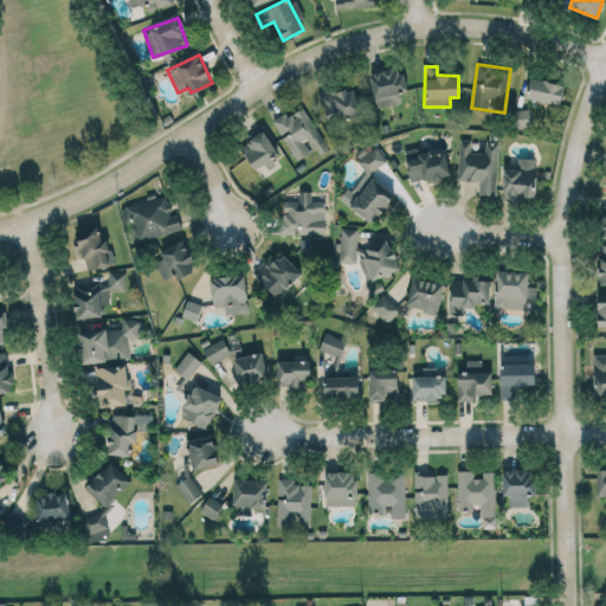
[(375,107),(399,103),(398,94),(406,92),(401,68),(369,72),(375,107)]
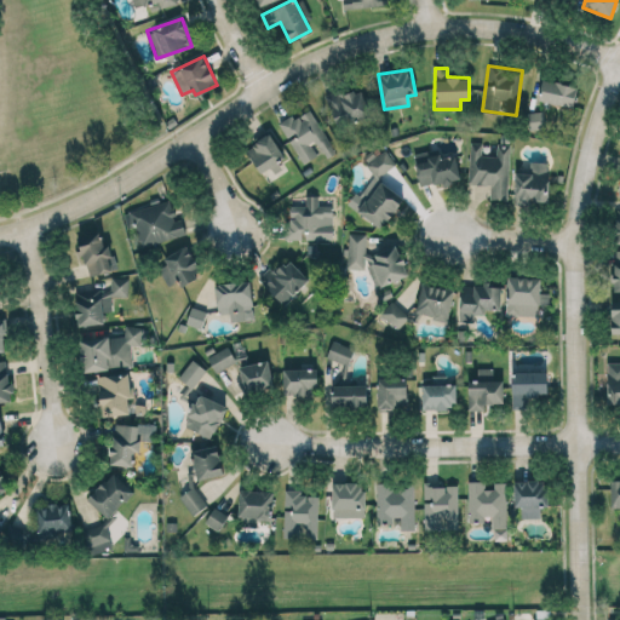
[(574,105),(578,85),(541,80),(539,102),(574,105)]
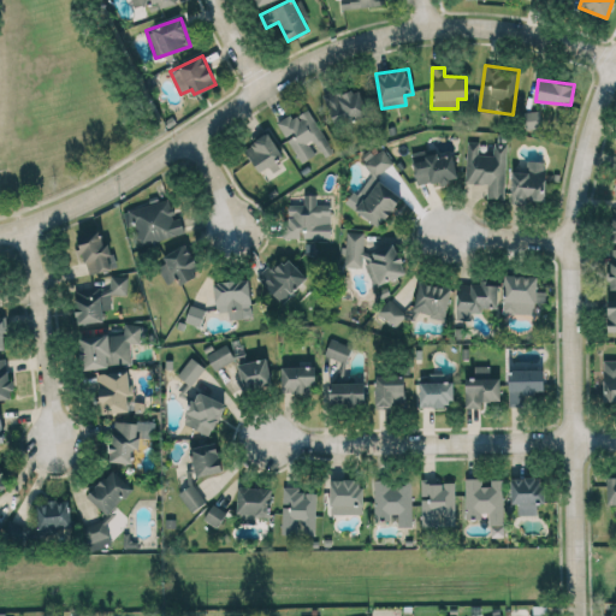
[(338,130),(369,117),(357,86),(325,98),(338,130)]
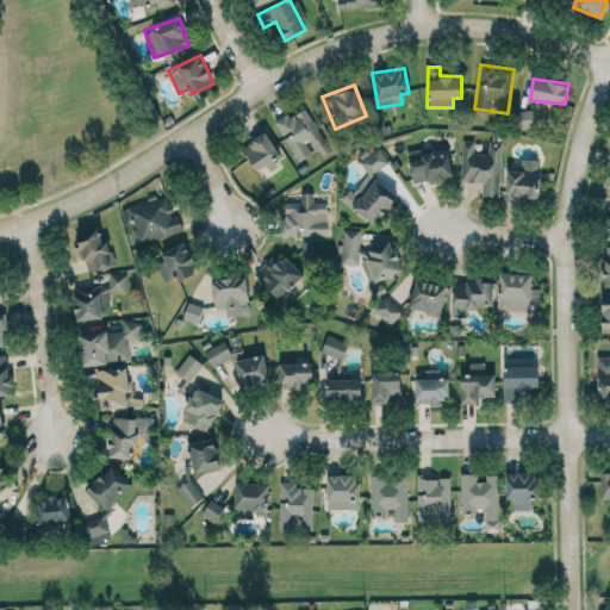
[(284,137),(284,136),(298,161),(317,149),(322,156),(330,150),(304,105),(275,123),(284,137)]
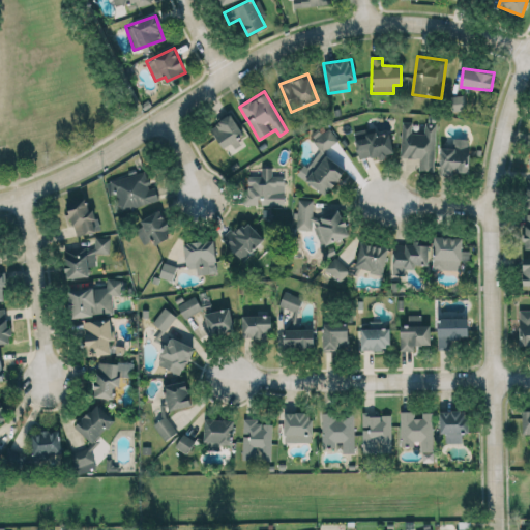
[(452,112),(466,111),(465,94),(451,95),(452,112)]
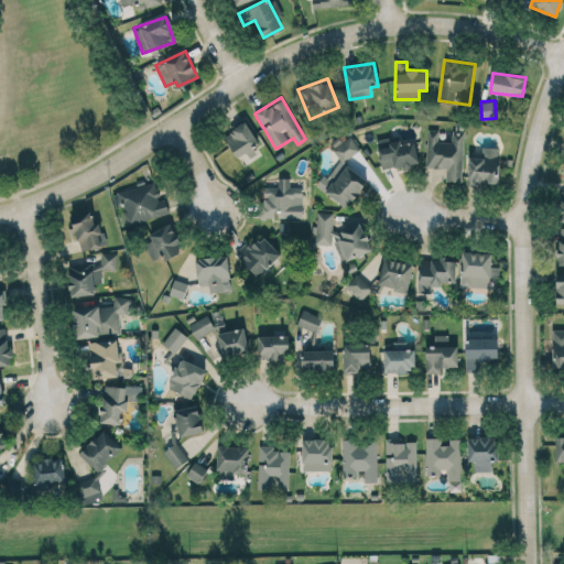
[(462,181),(464,131),(452,131),(452,141),(438,141),(438,129),(427,129),(426,167),(446,169),(446,181),(462,181)]
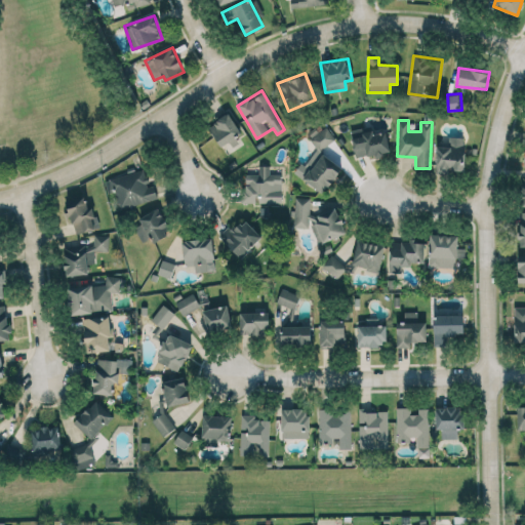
[(303,173),(318,193),(342,173),(326,152),(338,143),(326,126),(310,139),(320,153),(310,161),(313,166),(303,173)]
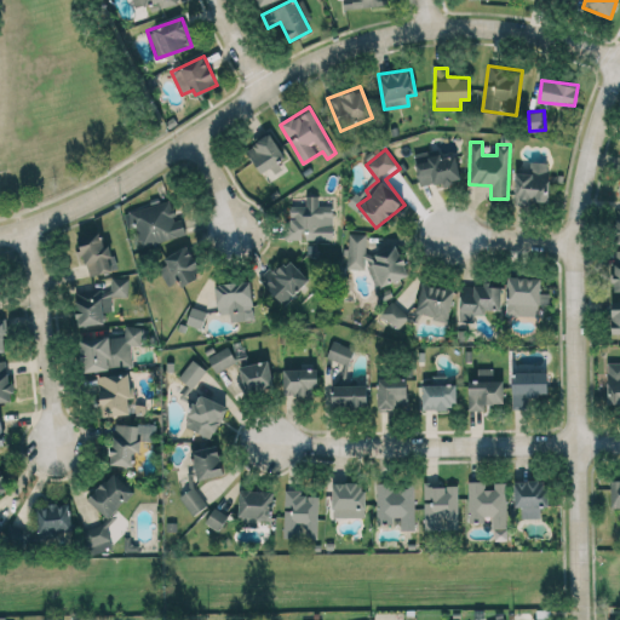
[(461,181),(457,149),(414,155),(419,187),(461,181)]
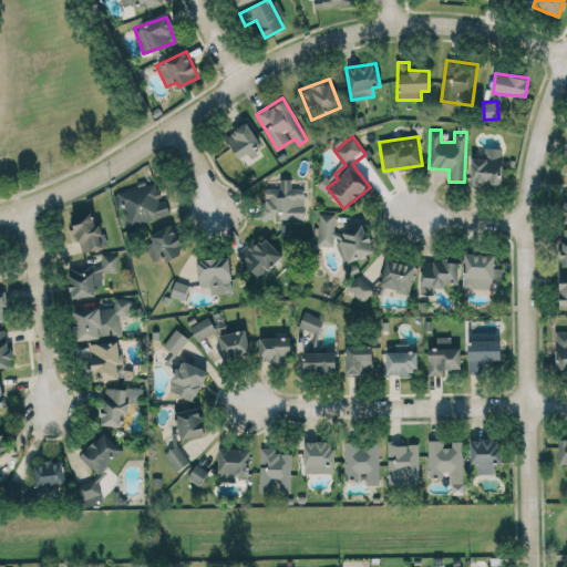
[(472,156),(471,185),(501,186),(502,148),(484,147),(484,156),(472,156)]
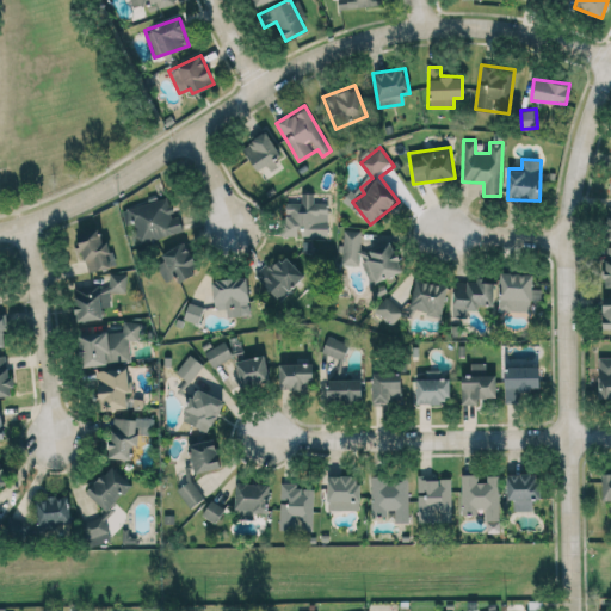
[(328,235),(328,203),(314,202),(314,192),(301,192),(301,197),(284,196),(284,235),(328,235)]
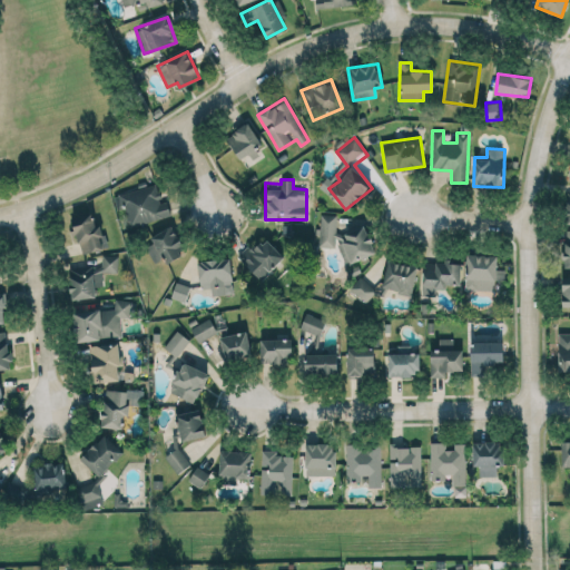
[(124,207),(130,228),(172,215),(167,202),(161,203),(156,183),(112,196),(116,209),(124,207)]
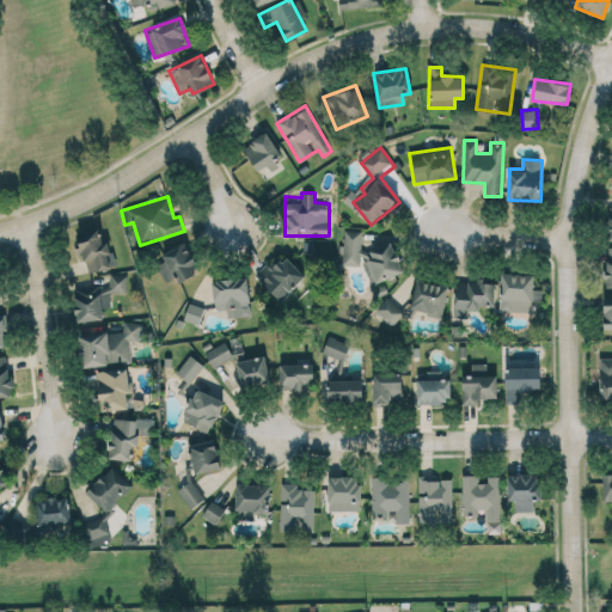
[(85,273),(115,264),(108,239),(103,240),(99,230),(77,236),(85,273)]
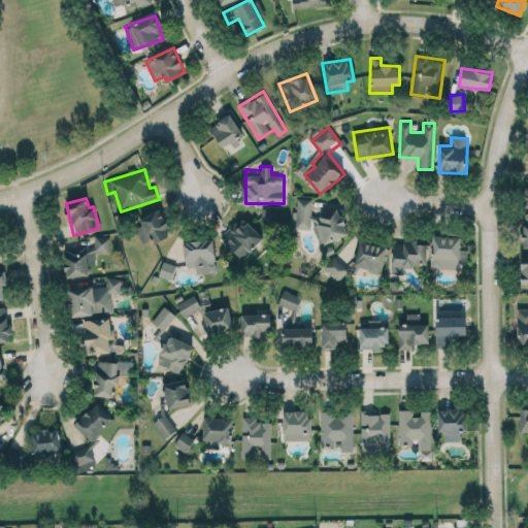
[(320,245),(349,234),(338,208),(314,218),(311,211),(311,199),(297,198),(295,228),(306,229),(312,227),(320,245)]
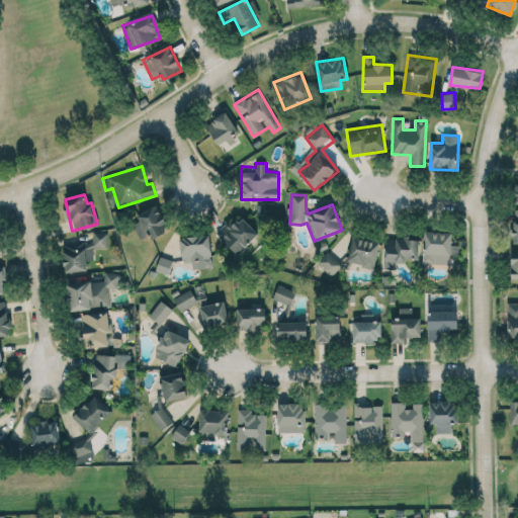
[(168,229),(157,204),(136,214),(140,222),(133,226),(140,239),(149,235),(151,237),(168,229)]
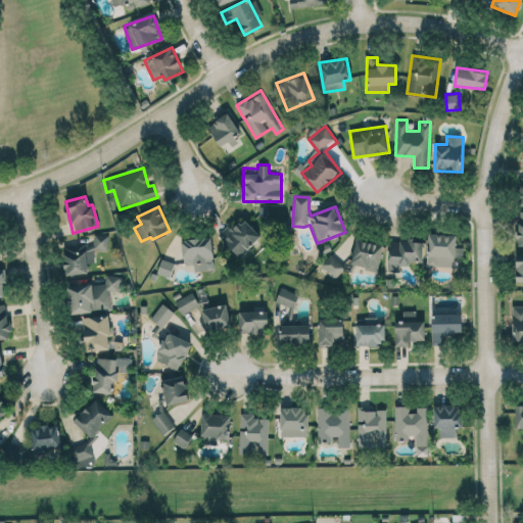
[(220,238),(240,257),(260,235),(240,216),(220,238)]
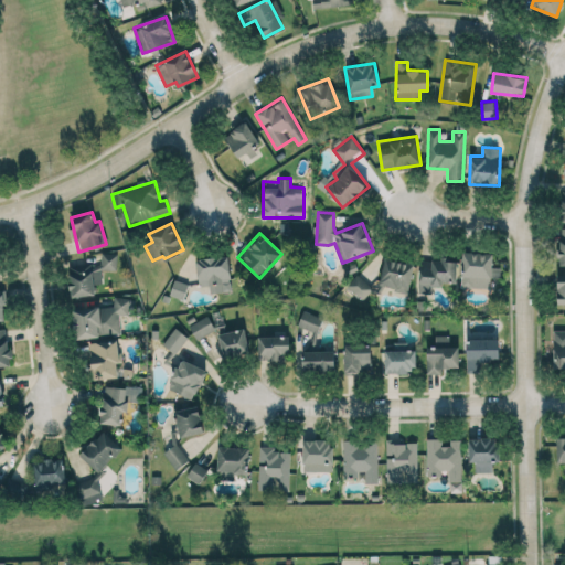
[(461,287),(490,288),(490,277),(500,277),(500,267),(492,266),(493,253),(462,252),(461,287)]
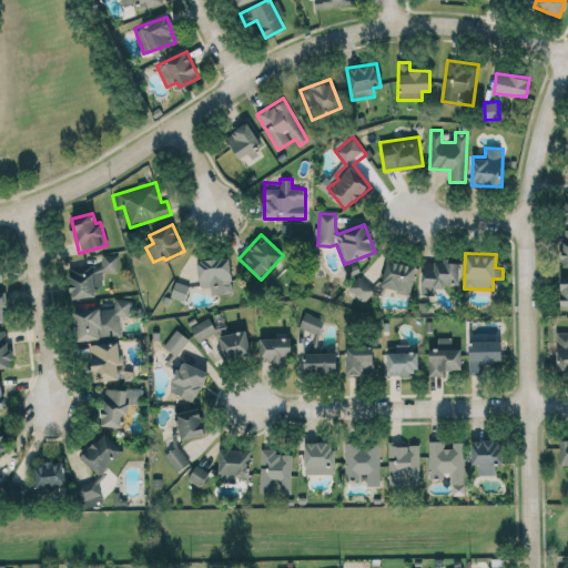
[(95,297),(95,285),(102,285),(103,271),(118,271),(118,254),(102,254),(101,271),(71,271),(71,296),(95,297)]
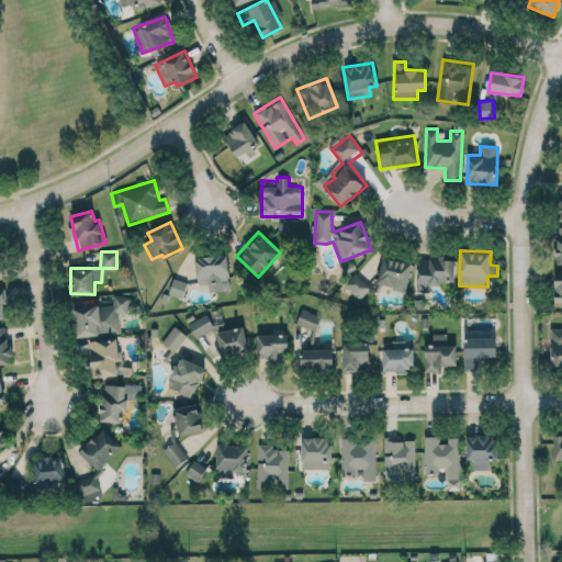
[(208,283),(209,291),(229,290),(228,255),(195,256),(197,283),(208,283)]
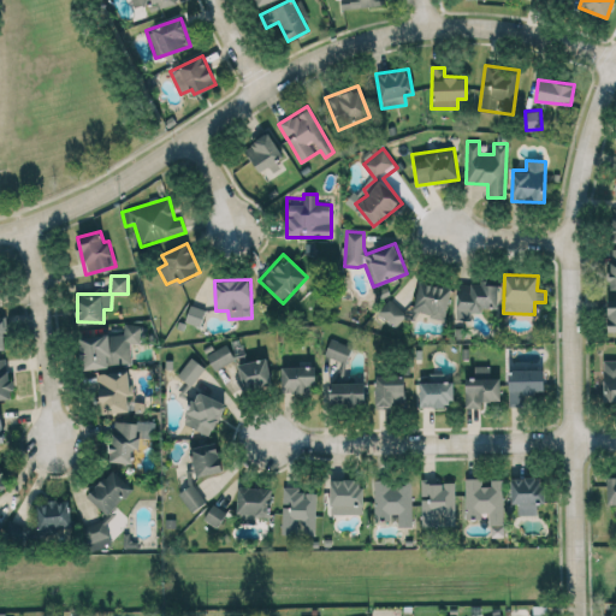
[(414,312),(445,318),(451,288),(420,282),(414,312)]
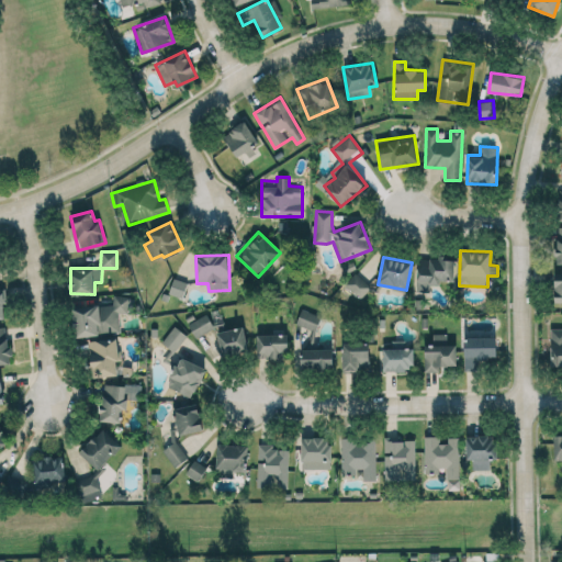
[(417,258),(416,291),(429,292),(430,284),(439,284),(439,280),(453,280),(454,260),(442,259),(417,258)]
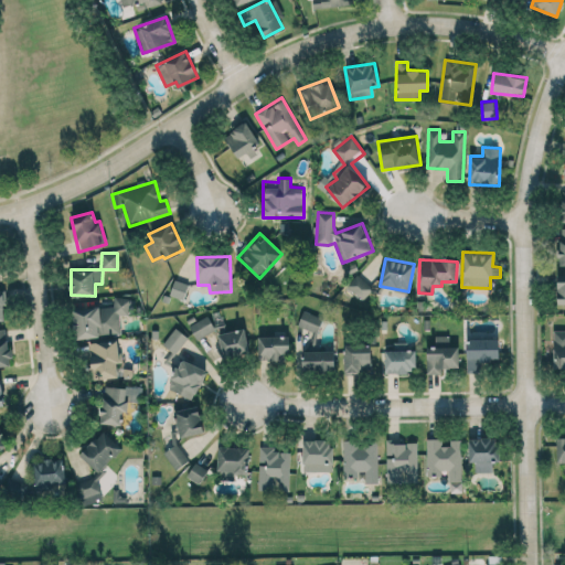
[(373,289),(356,274),(345,285),(362,300),(373,289)]
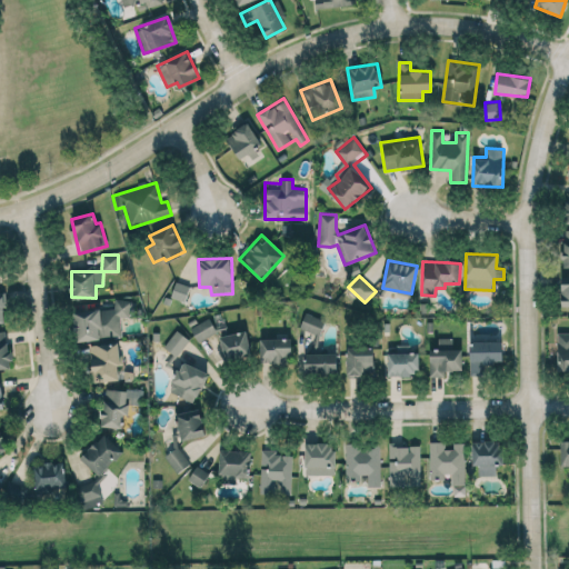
[(186,301),(190,286),(176,281),(171,297),(186,301)]
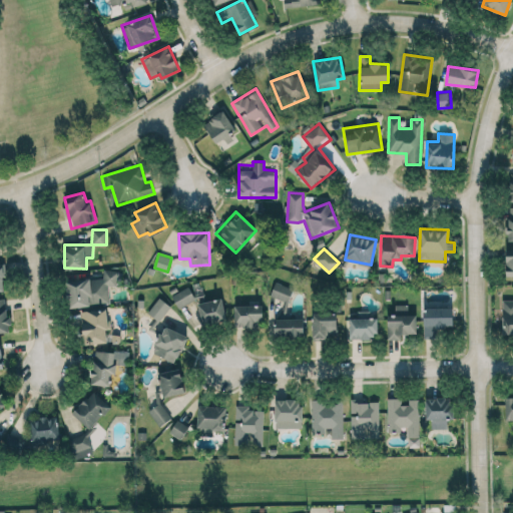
[(68,308),(110,303),(108,286),(122,285),(120,269),(103,272),(103,277),(65,281),(68,308)]
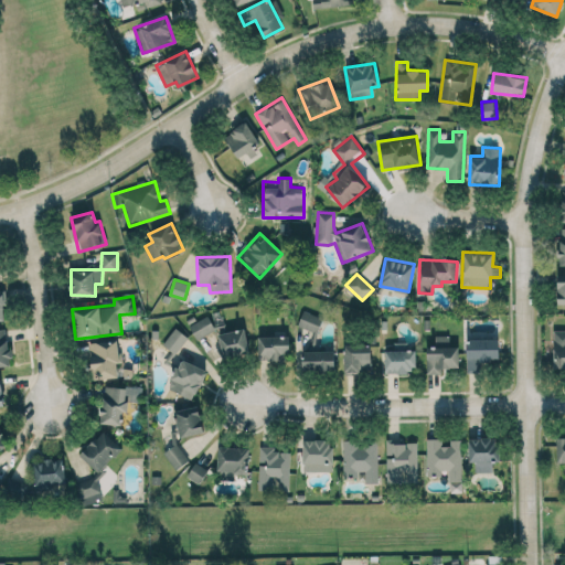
[(297,324),(318,332),(323,318),(302,310),(297,324)]
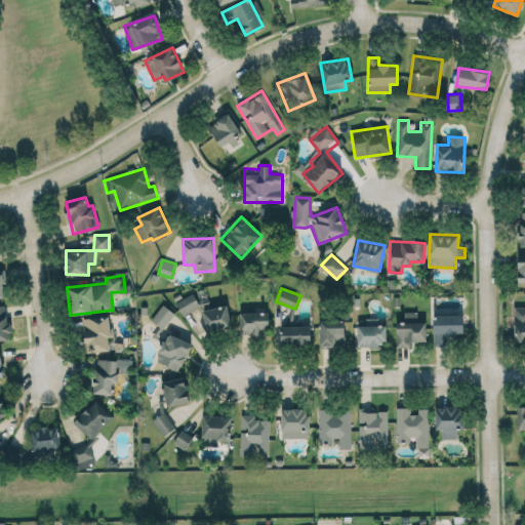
[(175,300),(182,314),(199,307),(194,293),(175,300)]
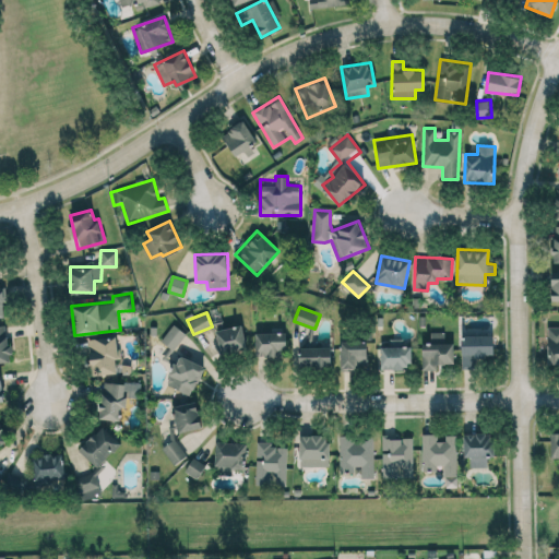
[(173,349),(186,333),(174,323),(161,340),(173,349)]
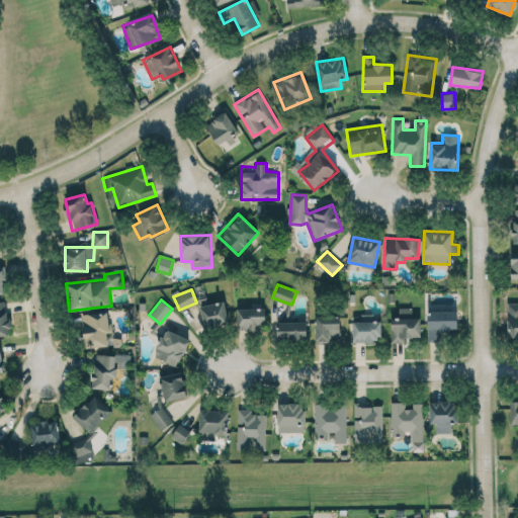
[(230,323),(224,300),(200,307),(205,329),(230,323)]
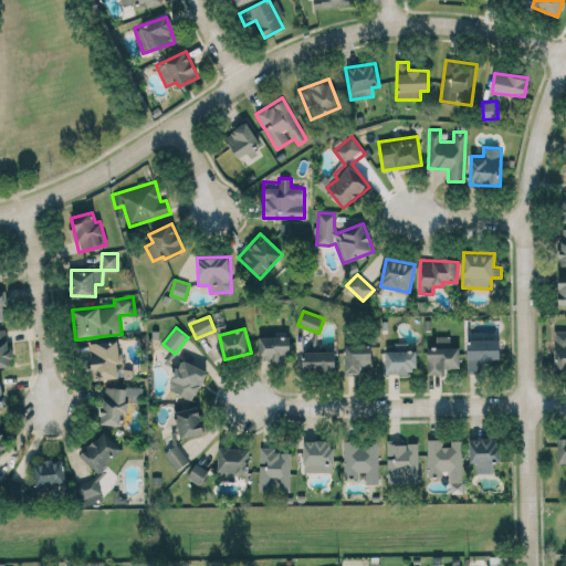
[(0,366),(11,366),(8,329),(0,329),(0,366)]
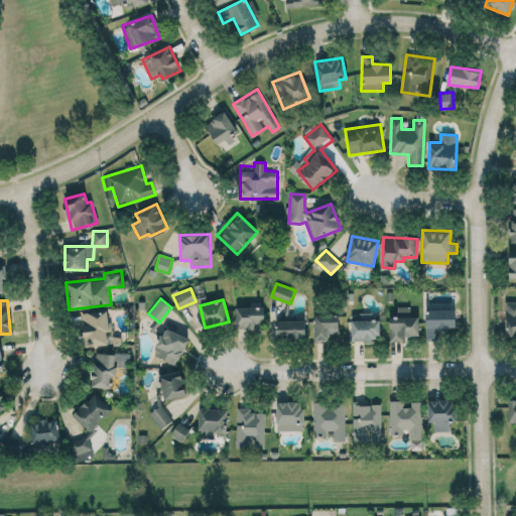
[(515,336),(515,301),(505,301),(506,337),(515,336)]
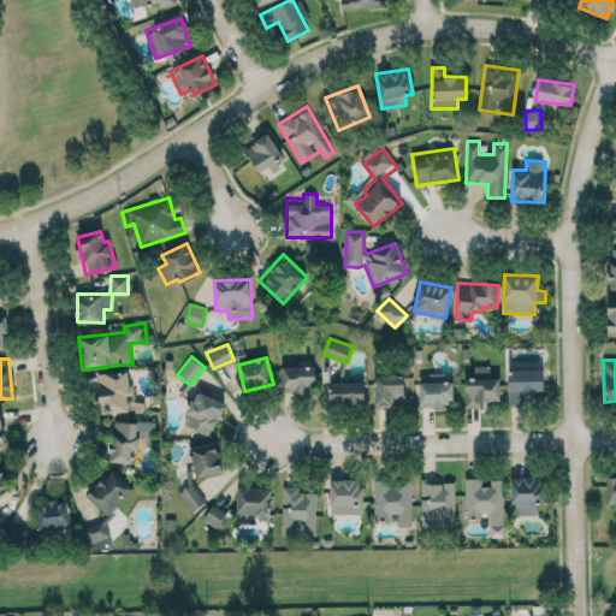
[(465,378),(466,408),(481,407),(481,401),(501,401),(499,378),(490,378),(490,365),(475,365),(475,378),(465,378)]
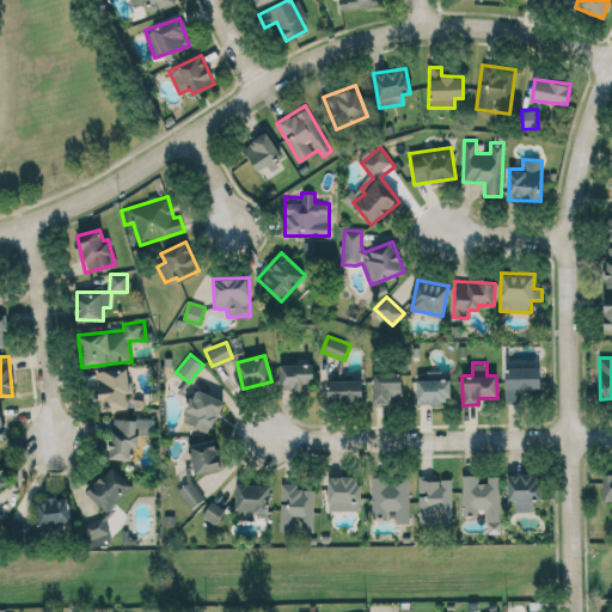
[(313,389),(313,363),(280,363),(280,387),(313,389)]
